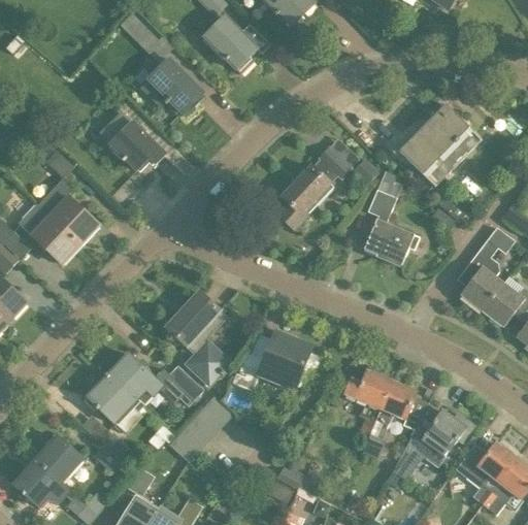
[(199,0),(215,15),(228,2),(226,0),(199,0)]
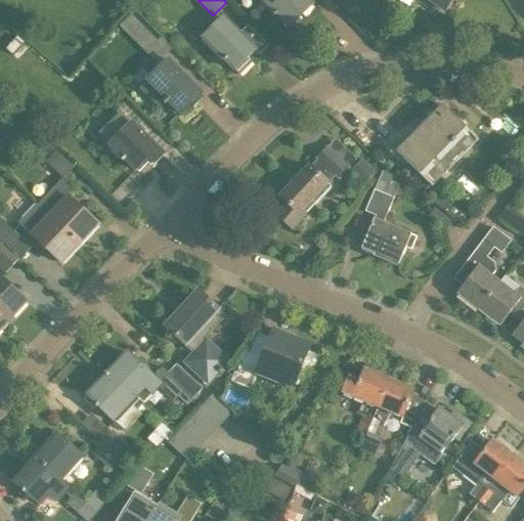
[(264,0),(290,25),(312,3),(309,0),(264,0)]
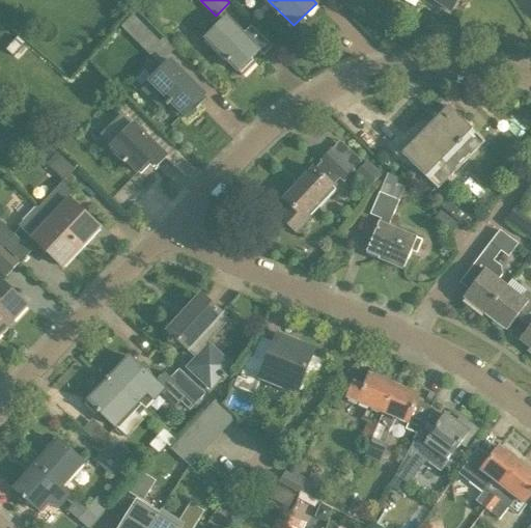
[(438,0),(450,8),(455,0),(438,0)]
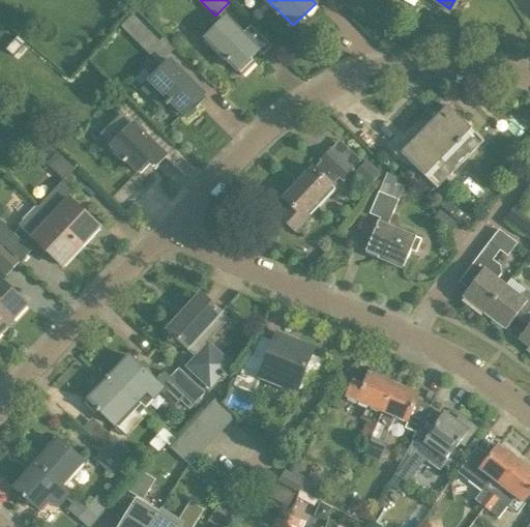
[(257,50),(225,18),(205,37),(236,69),(241,74),(254,61),(249,57),(257,50)]
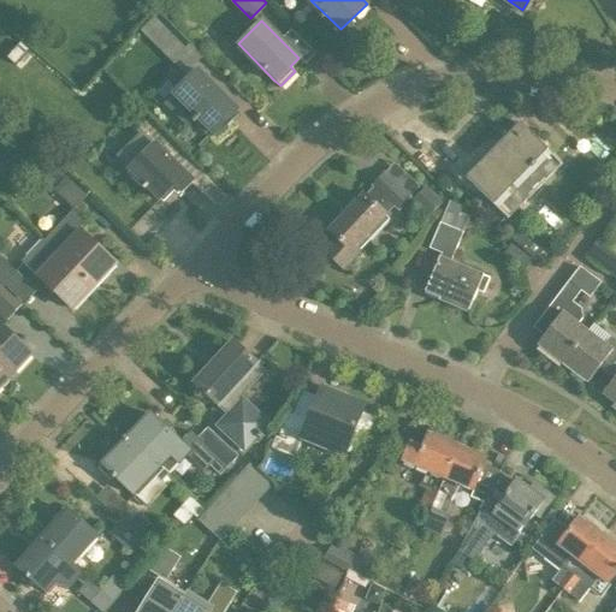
[(202,53),(172,23),(158,36),(165,43),(160,48),(184,72),(191,64),(202,53)]
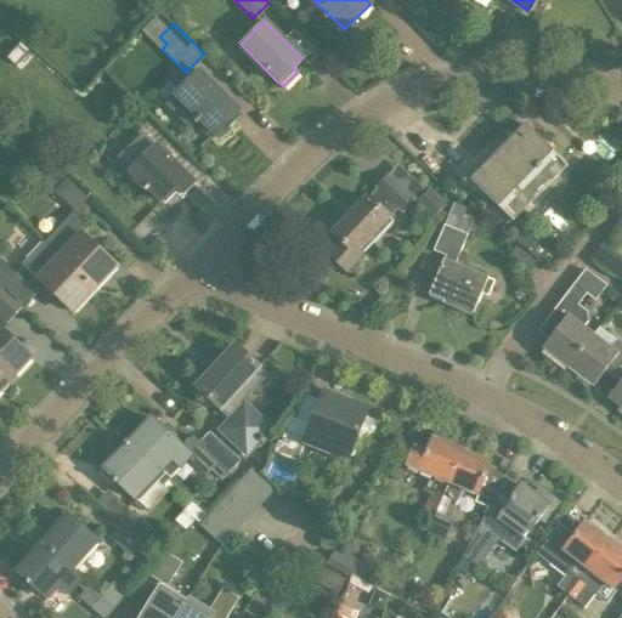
[(167,102),(190,125),(197,117),(218,137),(233,122),(231,118),(239,109),(193,64),(186,73),(191,78),(175,95),(167,102)]
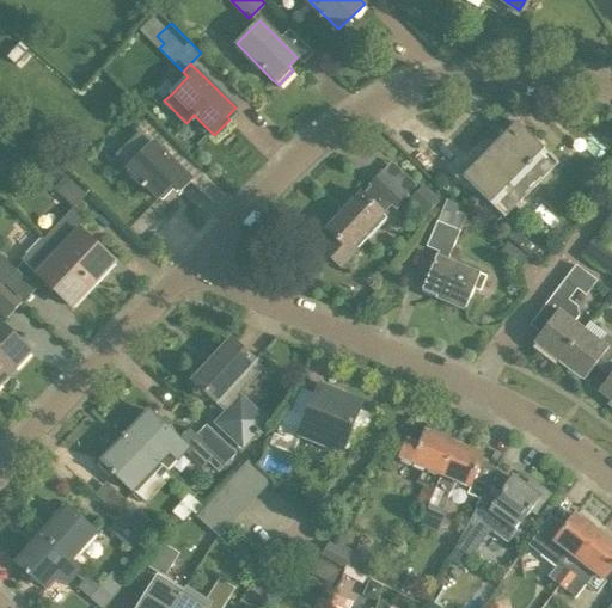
[(463,174),(505,215),(558,161),(516,121),(463,174)]
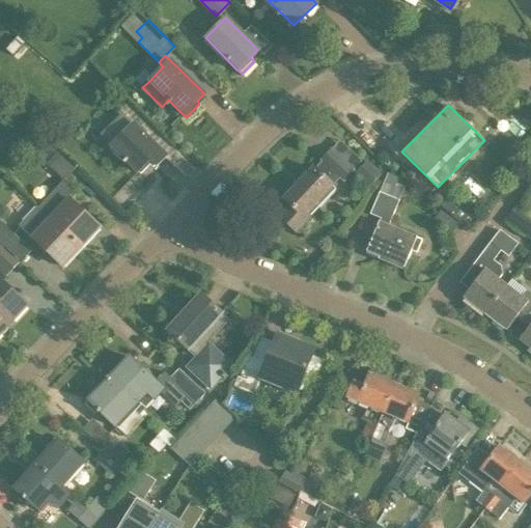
[(106,132),(113,139),(133,117),(124,110),(106,132)]
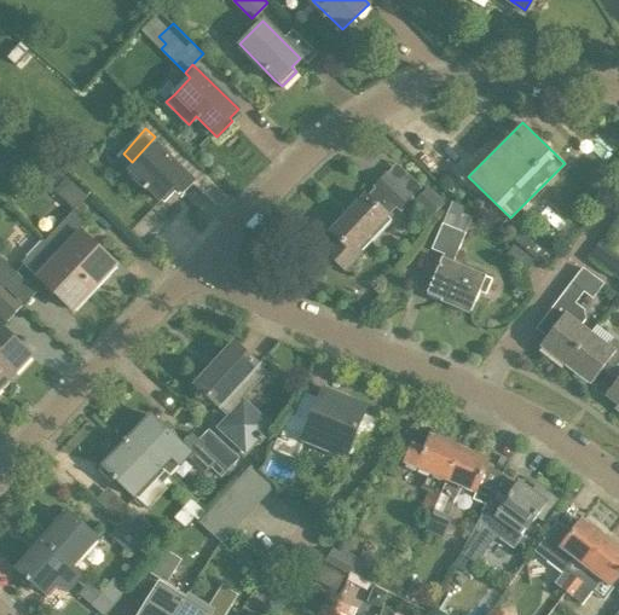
[(192,183),(155,145),(129,170),(158,201),(174,185),(181,193),(192,183)]
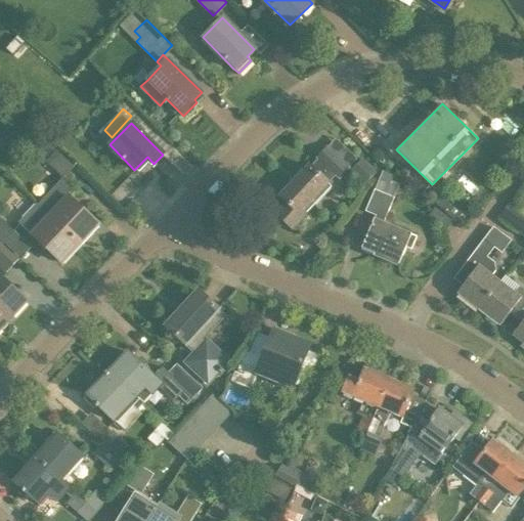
[(45,139),(35,150),(63,176),(74,164),(45,139)]
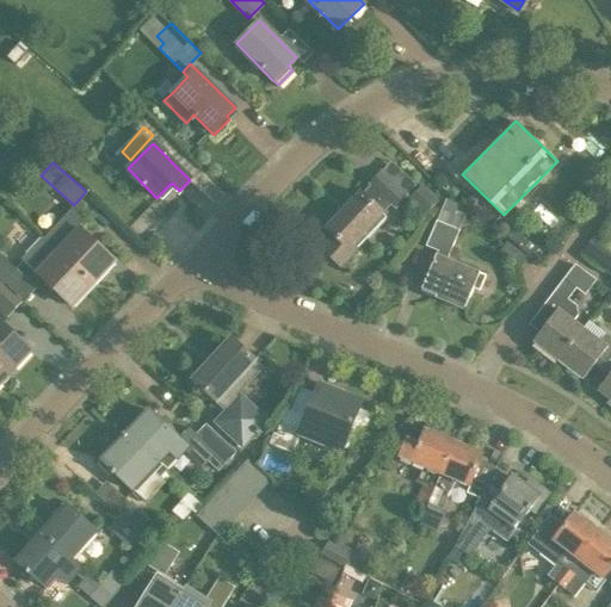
[(322,247),(341,264),(356,248),(352,245),(390,204),(394,208),(407,192),(380,167),(366,181),(369,183),(327,228),(334,235),(322,247)]
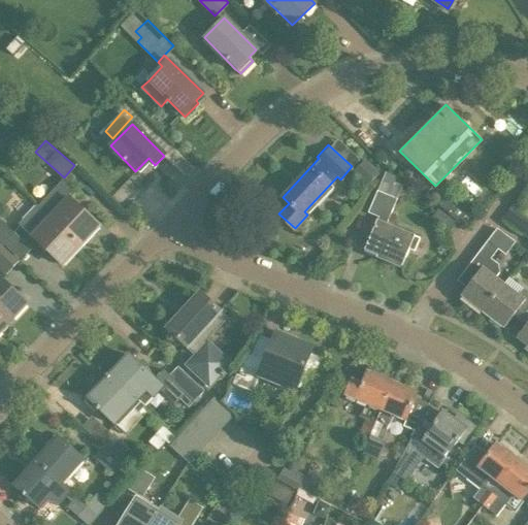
[(352,171),(366,185),(378,172),(364,159),(352,171)]
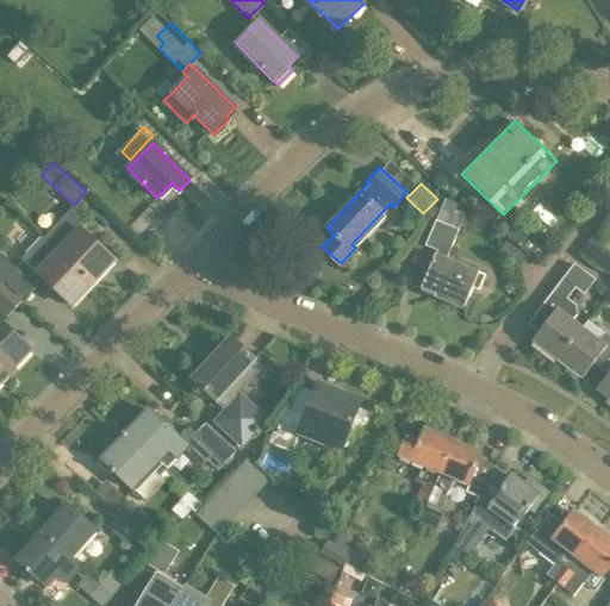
[(453,207),(455,207),(456,202),(443,198),(440,205),(452,211),(453,207)]
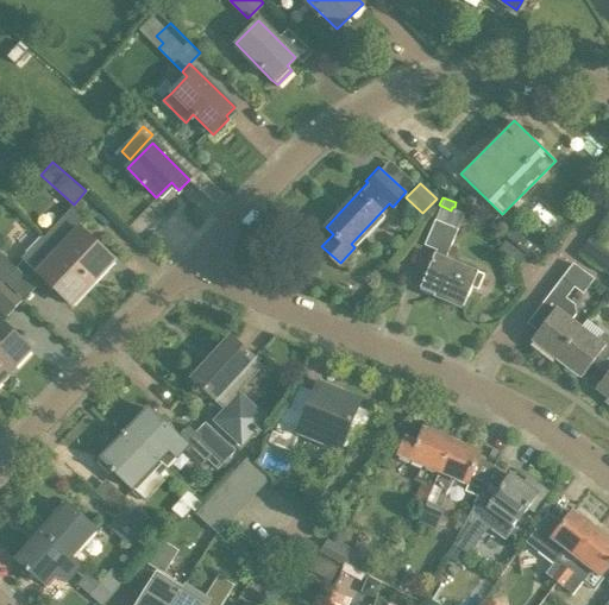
[(73,205),(43,237),(92,282),(113,259),(79,228),(87,218),(74,206),(73,205)]
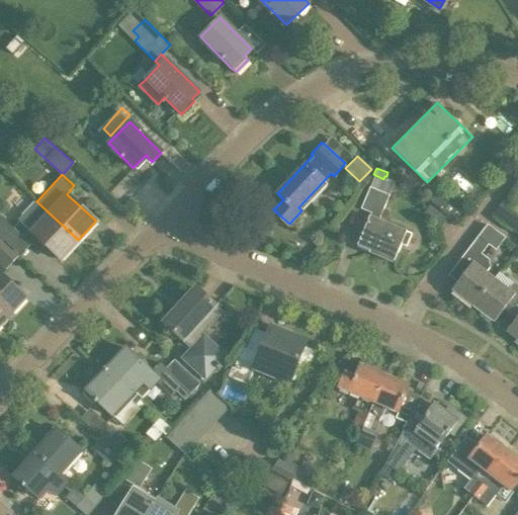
[(383,179),(378,190),(389,194),(395,180),(386,176),(384,176),(383,179)]
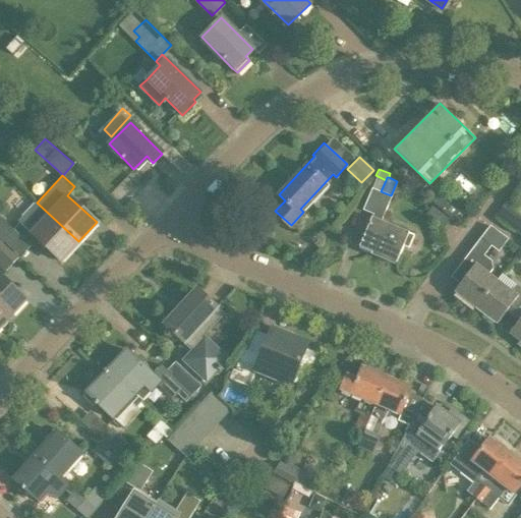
[(381,191),(371,187),(361,210),(372,214),(359,246),(396,262),(408,231),(381,220),(391,195),(381,191)]
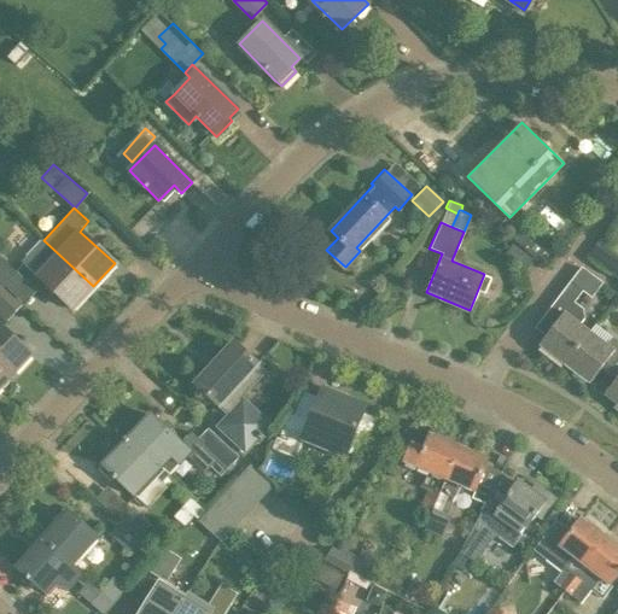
[(513,237),(536,258),(551,244),(543,237),(530,233),(523,226),(513,237)]
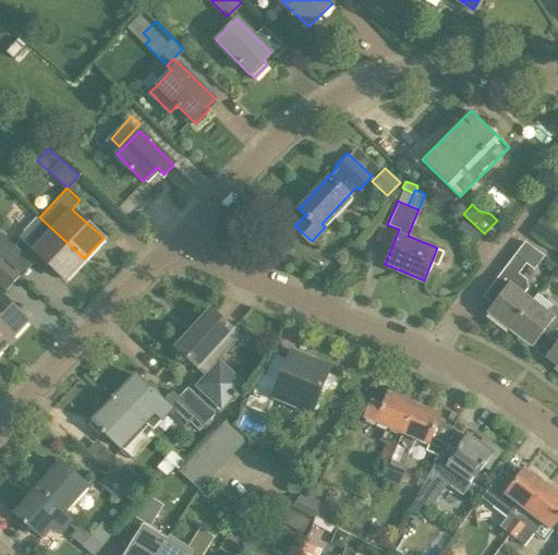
[(84,258),(39,217),(39,218),(37,216),(19,237),(65,279),(84,258)]
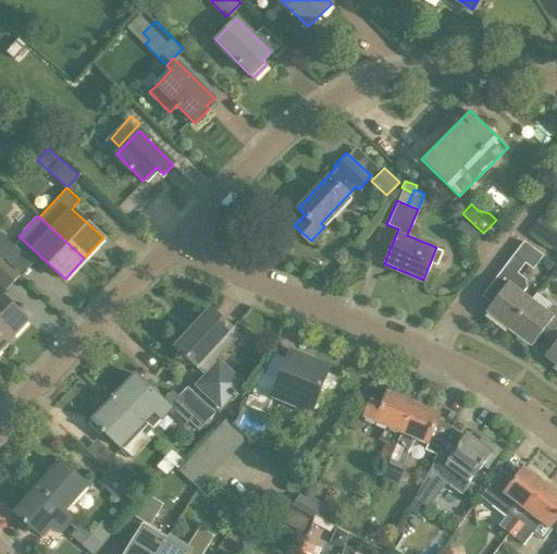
[(529,229),(556,249),(556,230),(539,217),(529,229)]
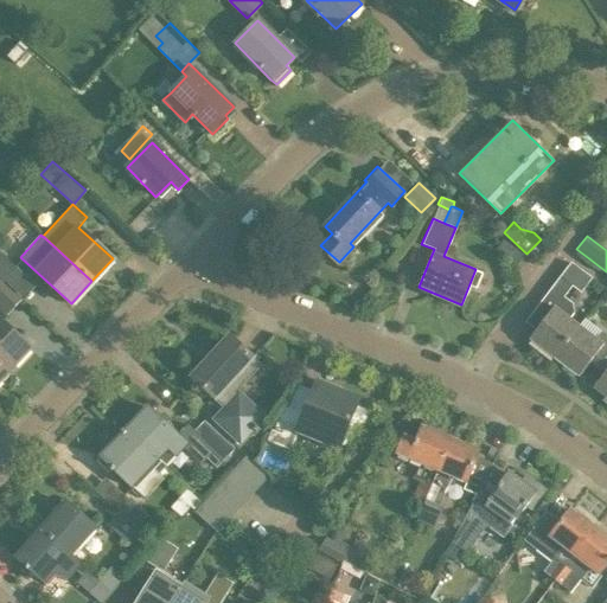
[(503,237),(496,247),(516,262),(523,252),(503,237)]
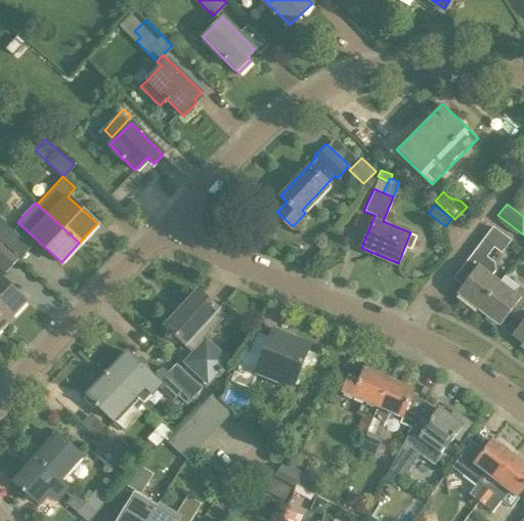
[(0,218),(0,239),(2,241),(11,229),(0,218)]
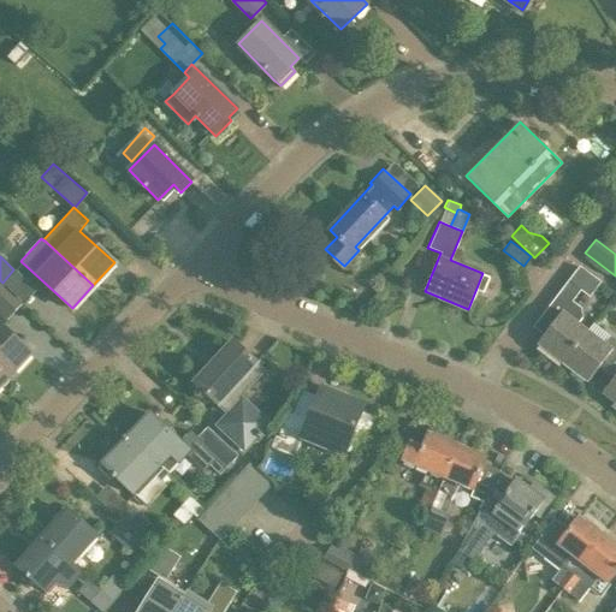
[(535,344),(560,362),(584,331),(575,325),(582,315),(581,306),(572,299),(580,289),(567,278),(538,316),(550,325),(535,344)]
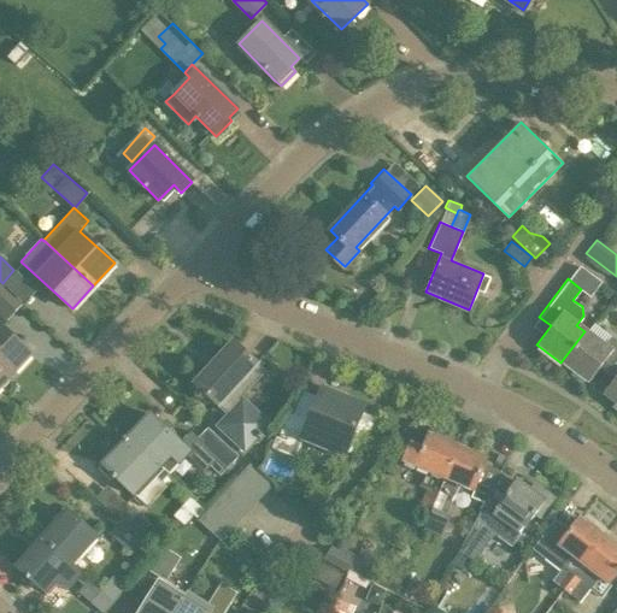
[(0,281),(0,312),(7,318),(22,302),(1,284),(3,283),(0,281)]
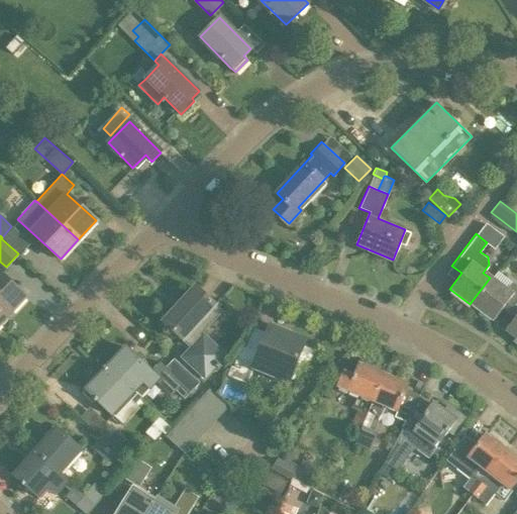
[(0,310),(6,317),(26,297),(0,272),(0,310)]
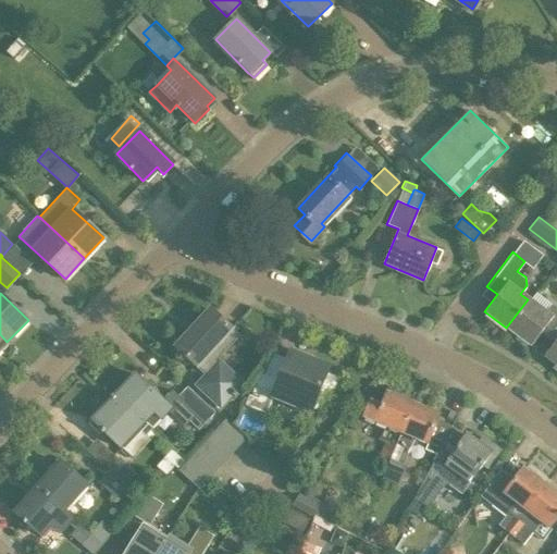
[(539,332),(545,336),(556,321),(556,305),(552,302),(543,311),(528,299),(506,328),(529,345),(539,332)]
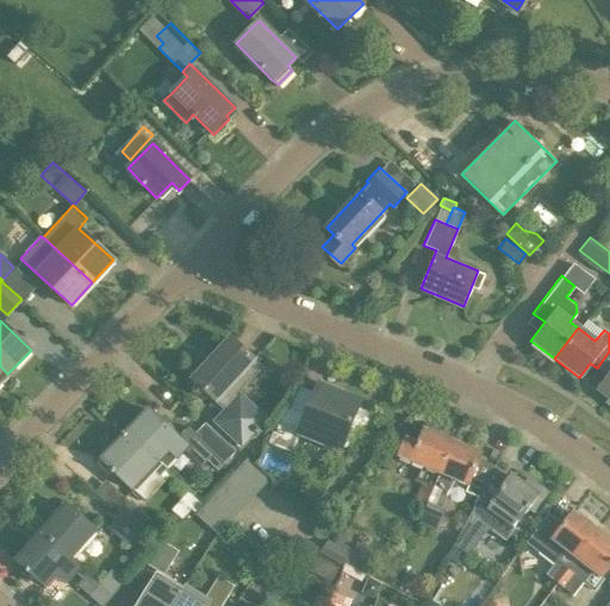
[(230,336),(192,378),(224,407),(211,422),(241,448),(251,436),(254,438),(263,428),(261,425),(267,418),(238,392),(261,366),(230,336)]
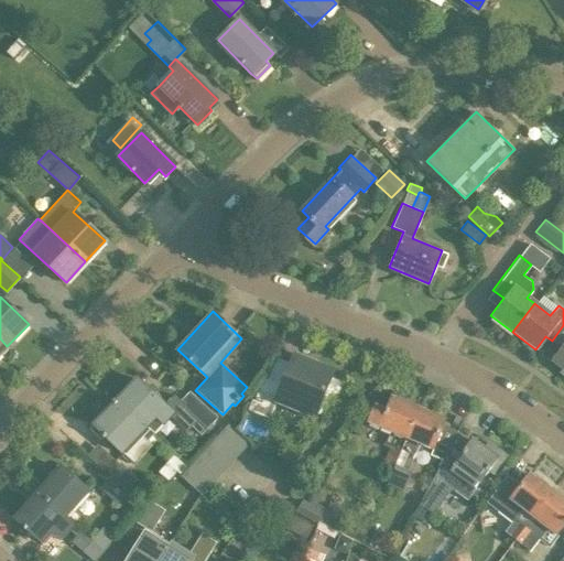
[(549,359),(563,371),(563,325),(552,341),(560,346),(549,359)]
